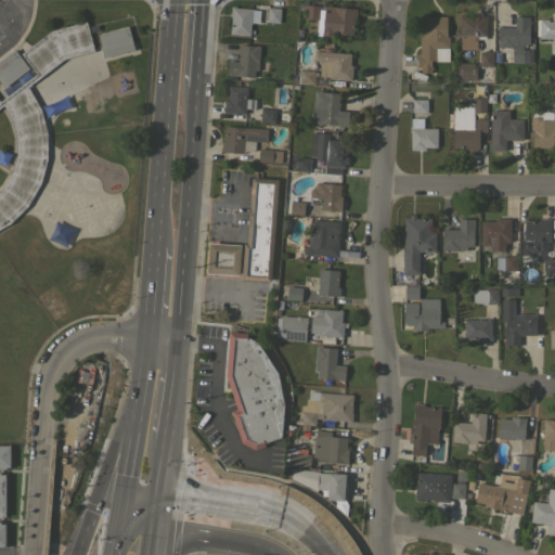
[(318,20),(305,18),(306,4),(319,5),(318,20)]
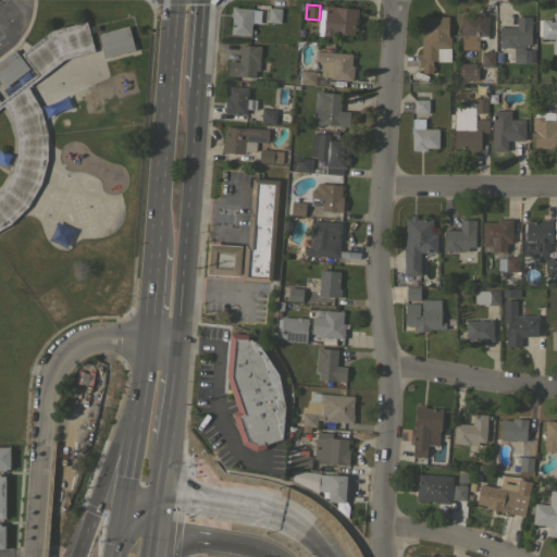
[(260,23),(251,22),(251,29),(255,29),(255,33),(250,33),(250,35),(231,34),(232,16),(231,16),(232,5),(236,7),(236,8),(252,9),(252,10),(261,10),(260,23)]
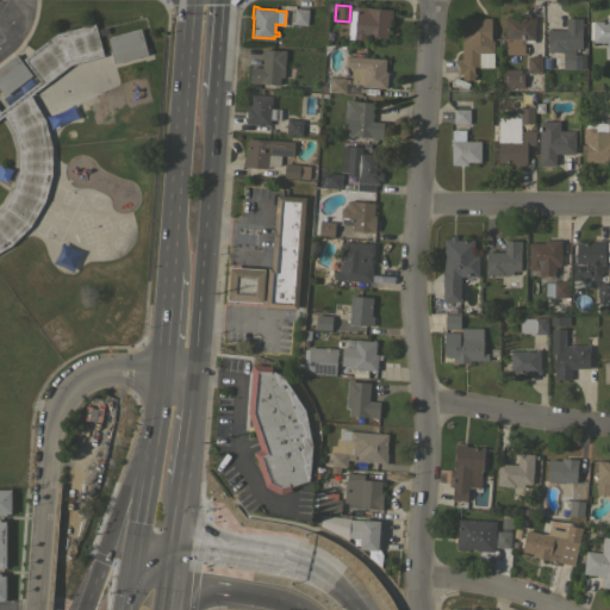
[(392,10),(391,19),(390,19),(387,38),(367,36),(367,41),(354,39),(356,6),(392,10)]
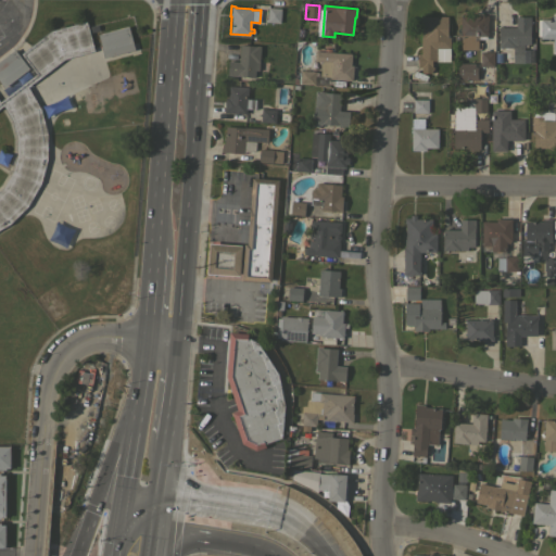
[(280,23),(266,22),(267,7),(281,8),(280,23)]
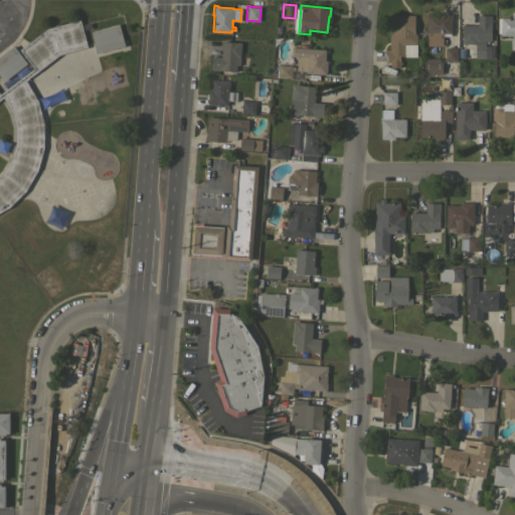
[(451,35),(443,35),(443,44),(426,44),(426,33),(426,15),(443,15),(443,14),(452,14),(452,19),(451,19),(451,35)]
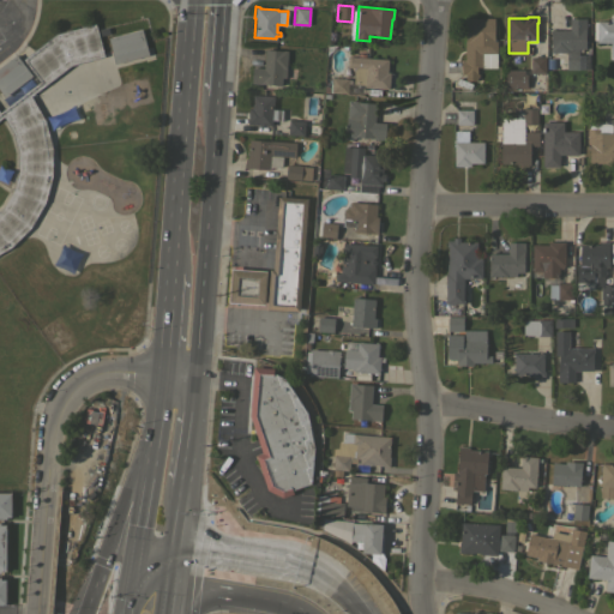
[(494,41),(497,41),(497,53),(482,53),(482,67),(476,67),(476,73),(479,73),(479,77),(477,77),(477,80),(465,80),(465,73),(461,73),(461,59),(464,59),(464,41),(465,41),(465,18),(483,18),(494,18),(494,41)]
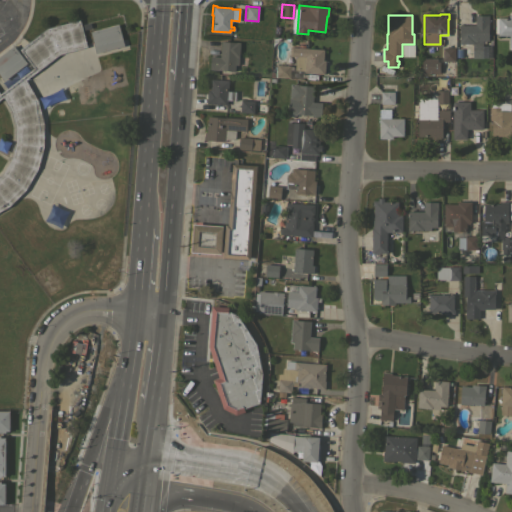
[(488,40),(482,40),(481,50),(471,50),(471,43),(459,43),(459,25),(475,25),(475,15),(488,15),(488,40)]
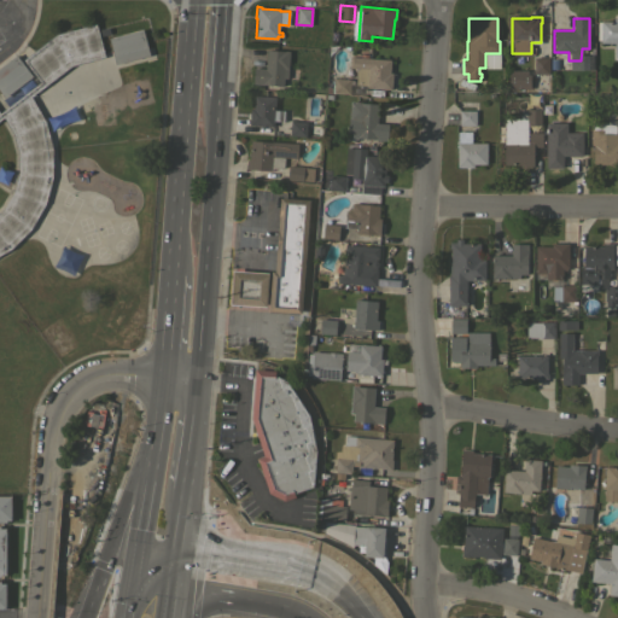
[(617,42),(600,42),(601,21),(613,21),(613,18),(617,18),(617,42)]
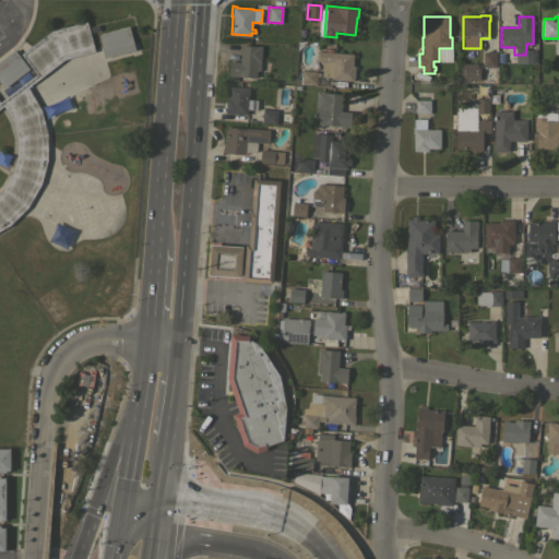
[(87,21),(95,51),(64,59),(28,87),(40,110),(47,134),(47,159),(40,185),(27,206),(9,225),(0,229),(0,102),(36,73),(21,54),(50,31),(87,21)]
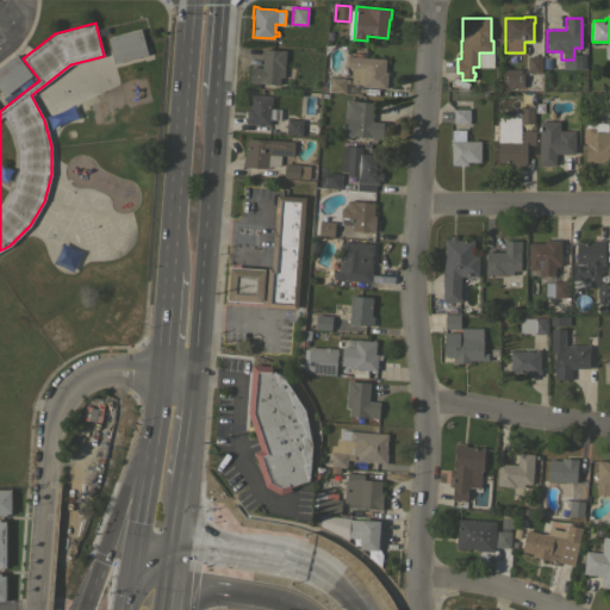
[(148,54),(113,63),(107,37),(141,29),(148,54)]
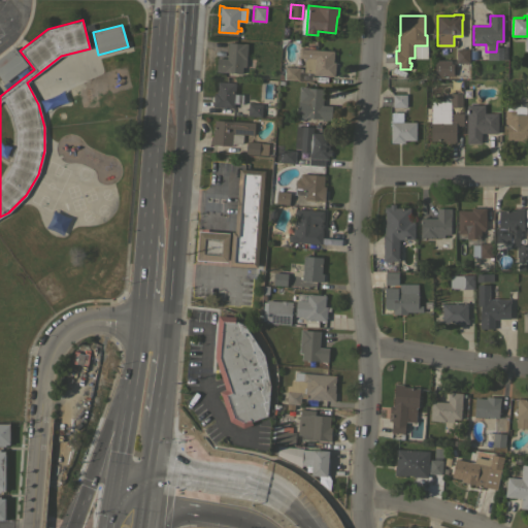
[(243,43),(246,43),(244,67),(242,67),(241,73),(224,72),(216,71),(217,58),(227,59),(228,42),(243,43)]
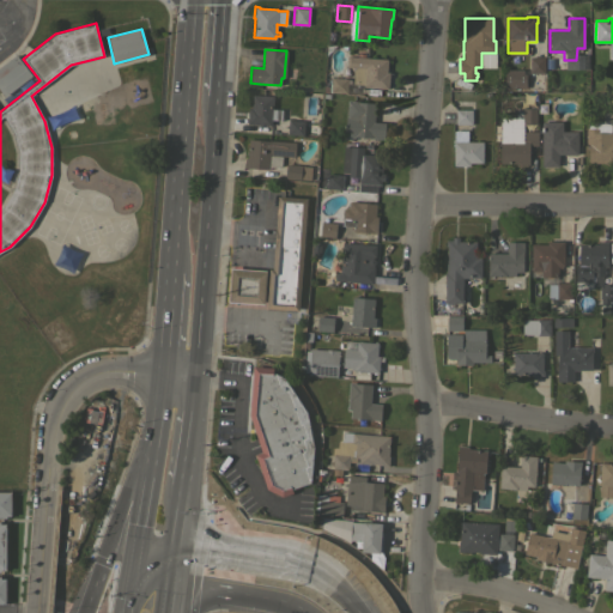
[(357,56),(357,53),(364,53),(364,58),(387,59),(386,72),(389,72),(388,89),(363,86),(363,95),(331,92),(332,77),(349,78),(347,79),(353,80),(354,67),(347,67),(347,55),(357,56)]
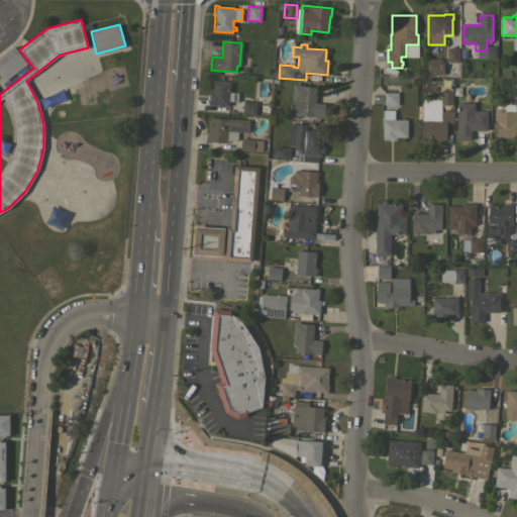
[(27,63),(4,81),(0,76),(0,56),(13,45),(27,63)]
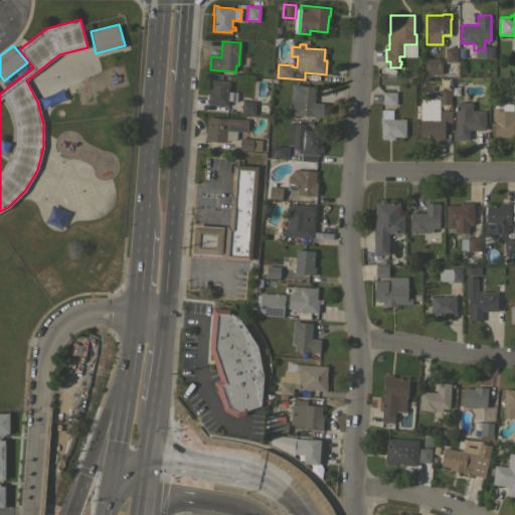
[(458,47),(458,61),(445,61),(445,47),(458,47)]
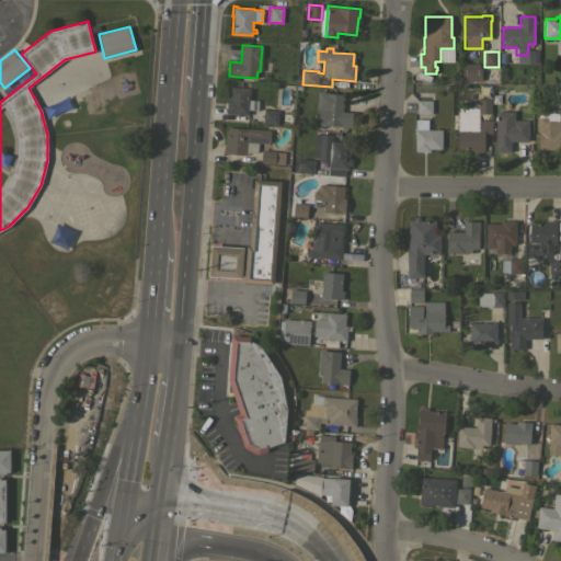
[(461,80),(461,64),(478,64),(478,68),(481,68),(481,80),(461,80)]
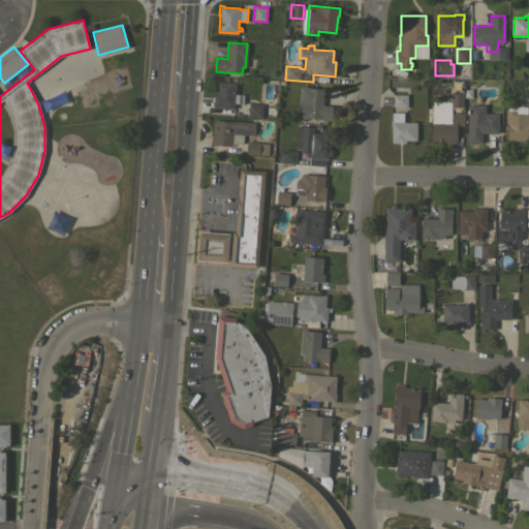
[(236,83),(235,94),(244,95),(243,103),(234,103),(234,107),(213,106),(214,93),(217,93),(217,82),(236,83)]
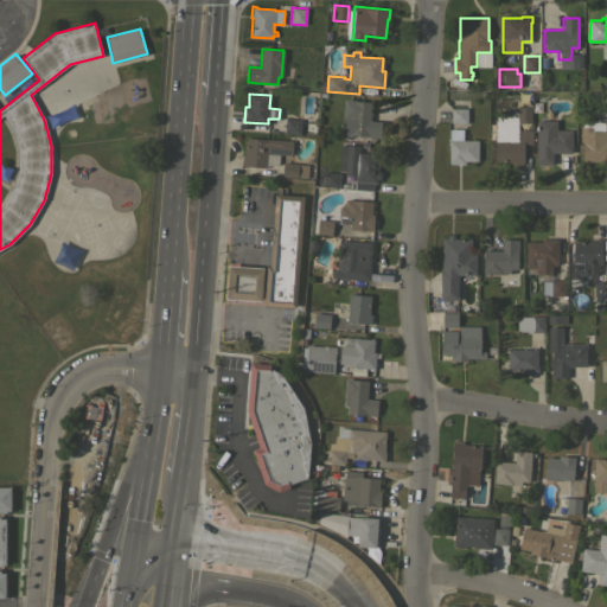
[(372,102),(370,121),(382,121),(379,138),(340,134),(343,115),(344,100),(372,102)]
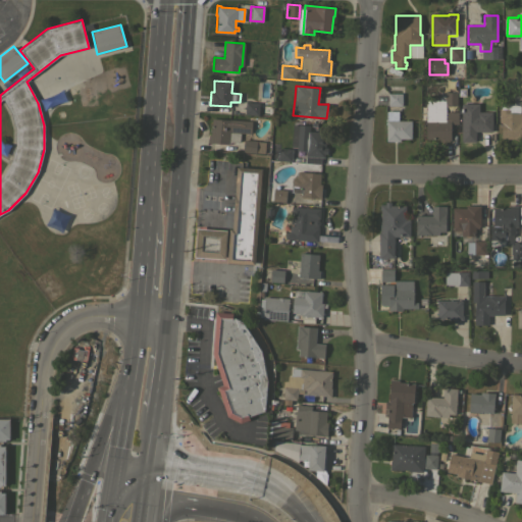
[(457,105),(445,105),(445,109),(446,109),(446,112),(458,112),(458,123),(450,123),(450,141),(441,141),(441,139),(425,139),(426,105),(426,101),(445,101),(445,92),(457,92),(457,105)]
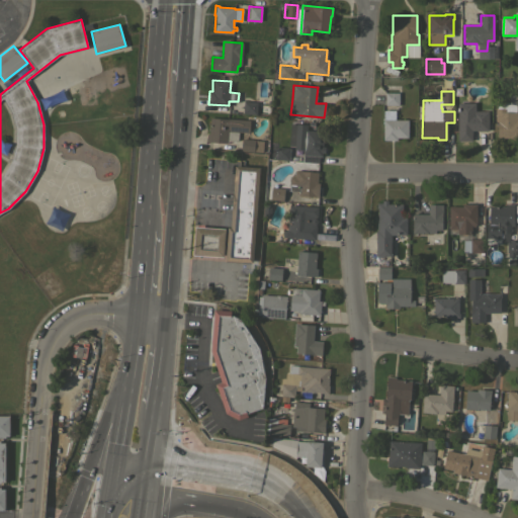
[(399,105),(384,104),(384,92),(399,92),(399,105)]
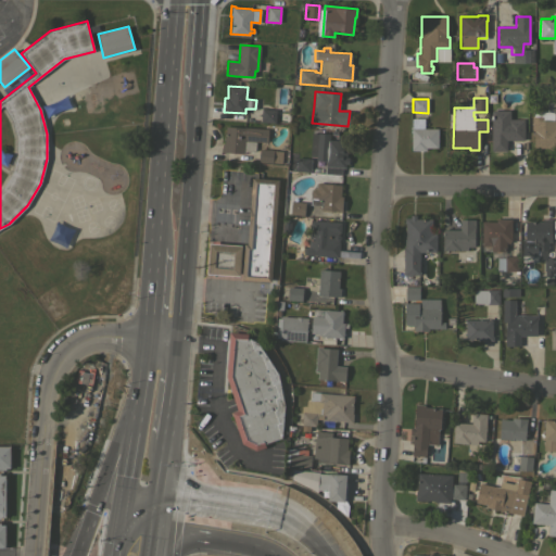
[(555,99),(555,113),(554,113),(554,111),(546,111),(546,102),(554,102),(554,99),(555,99)]
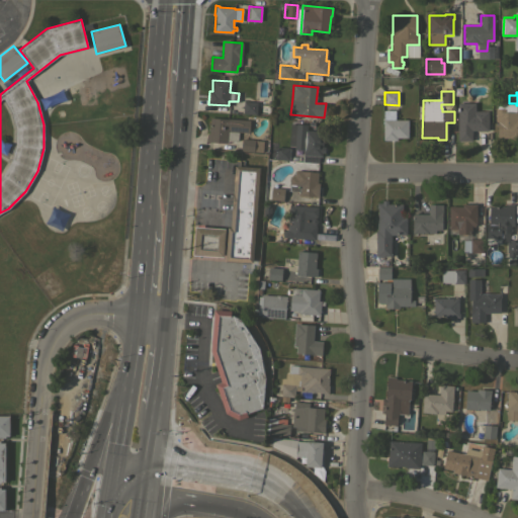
[(257,102),(256,114),(243,113),(244,101),(257,102)]
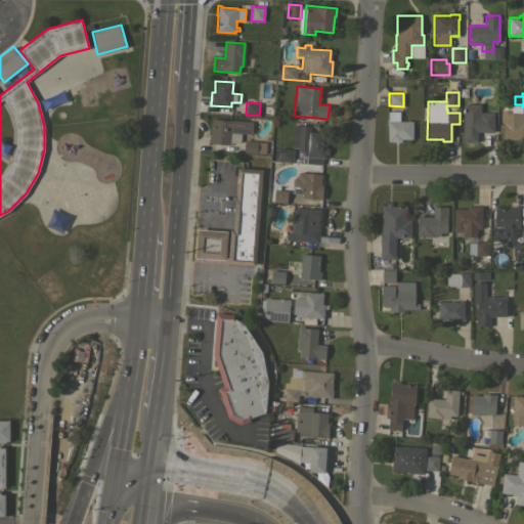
[(493,132),(477,132),(477,141),(463,141),(463,116),(470,116),(470,113),(470,102),(480,102),(480,113),(493,113),(493,132)]
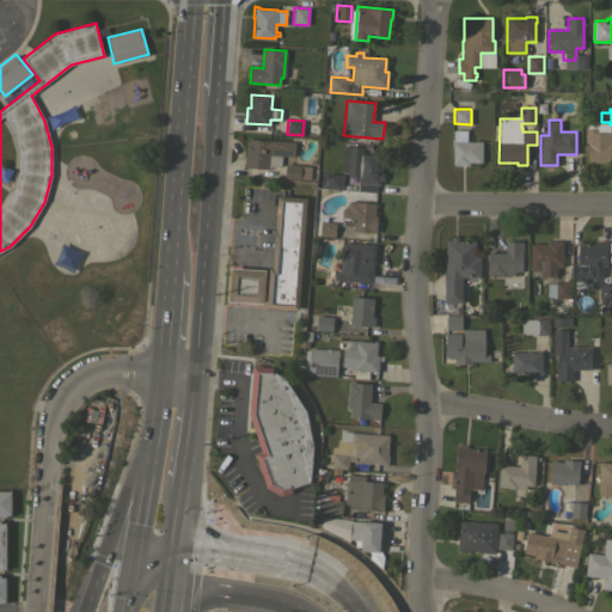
[(611,165),(600,165),(600,163),(587,163),(587,142),(586,142),(586,138),(581,138),(581,122),(597,123),(597,132),(611,132),(611,139),(611,165)]
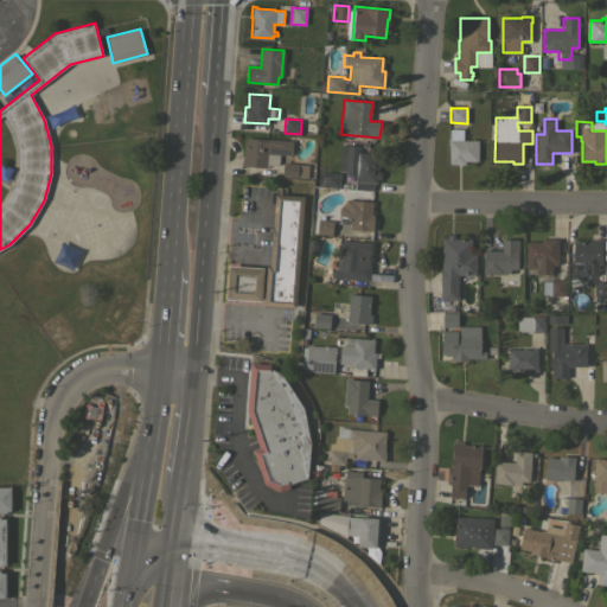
[(478,161),(465,161),(465,164),(449,164),(449,129),(462,129),(462,140),(478,140),(478,161)]
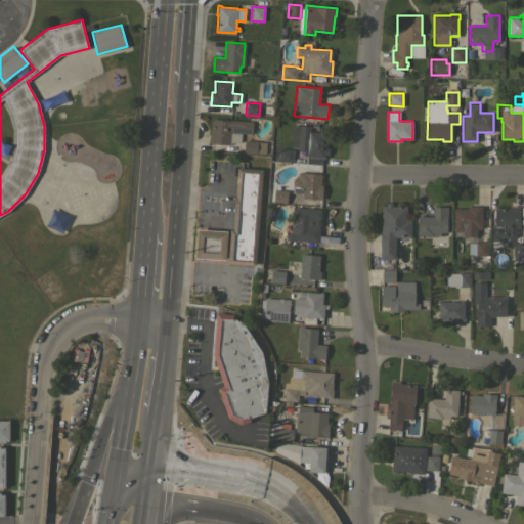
[(252,134),(241,133),(241,142),(229,142),(229,145),(208,143),(209,135),(211,135),(213,119),(231,121),(231,120),(253,122),(252,134)]
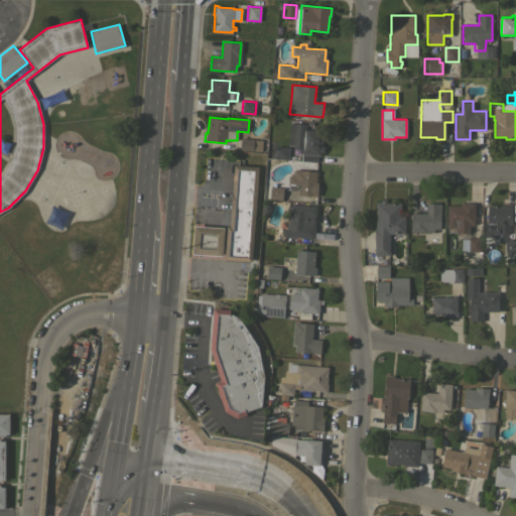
[(305,124),(305,130),(321,131),(320,146),(324,146),(323,152),(320,151),(320,155),(302,154),(302,149),(293,148),(295,123),(305,124)]
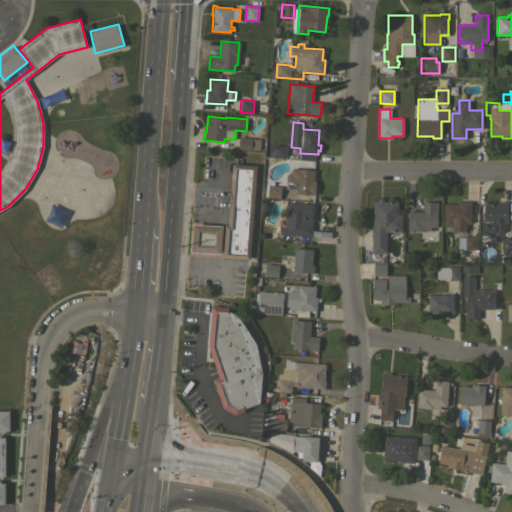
[(260,139),(259,150),(250,149),(250,150),(238,149),(239,137),(260,139)]
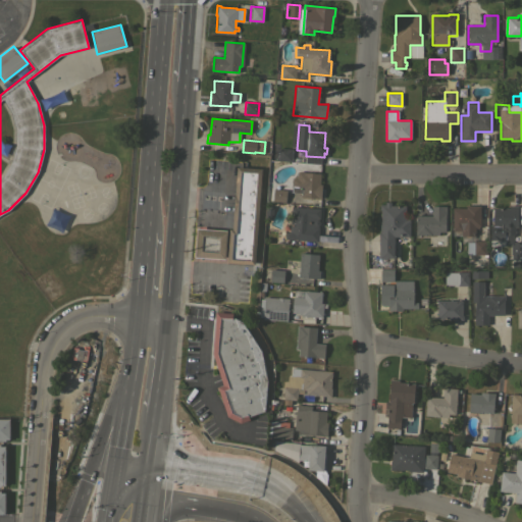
[(292,161),(277,160),(278,148),(292,149),(292,161)]
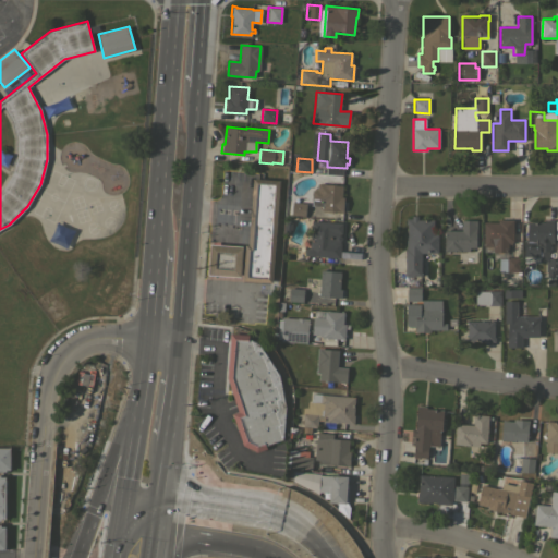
[(271,282),(242,280),(245,245),(247,245),(253,179),(279,180),(271,282)]
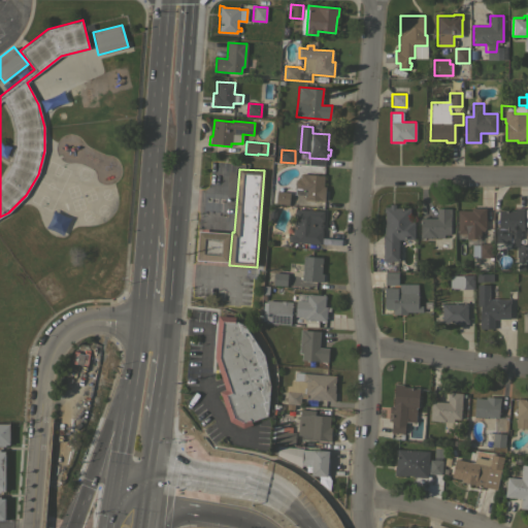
[(323,186),(325,187),(324,200),(303,199),(304,195),(295,194),(295,190),(294,190),(295,179),(299,179),(300,173),(324,175),(323,186)]
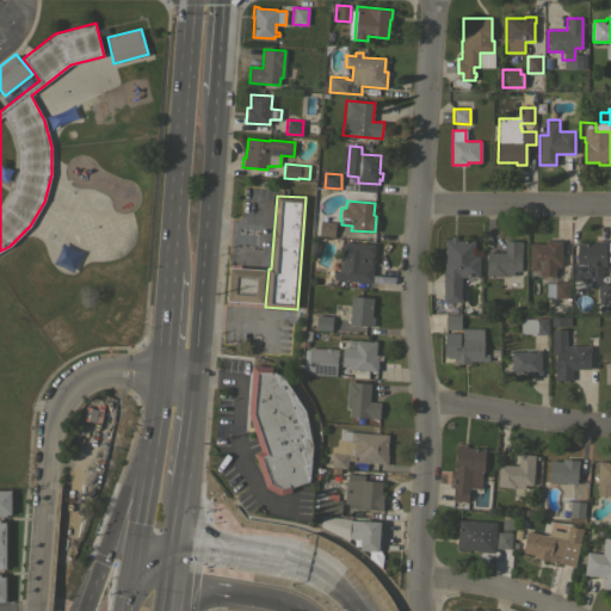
[(333,238),(320,235),(320,236),(315,236),(315,232),(319,232),(320,221),(334,222),(333,238)]
